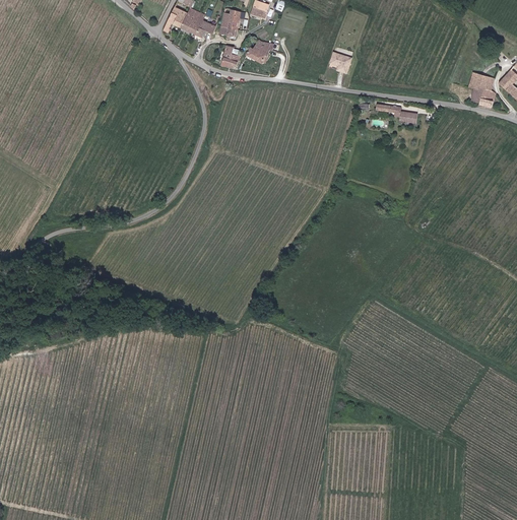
[(267,4),(255,0),(254,0),(250,13),(263,17),(267,4)]
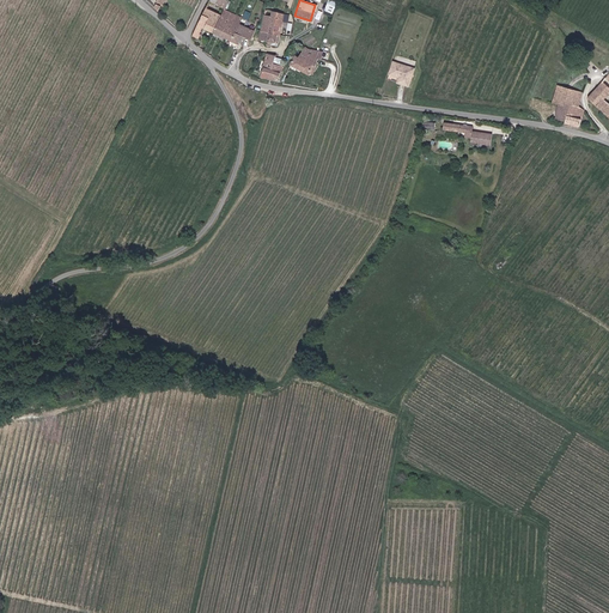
[(330,13),(334,1),(328,0),(324,0),(321,10),(330,13)]
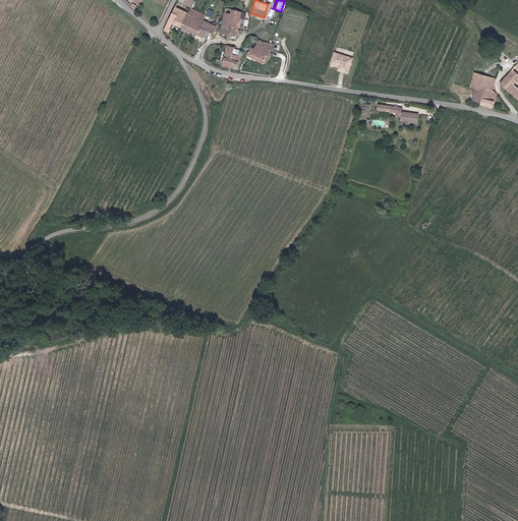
[(174,6),(163,31),(169,33),(173,23),(204,38),(207,31),(213,34),(217,26),(203,19),(206,15),(189,8),(187,12),(174,6)]
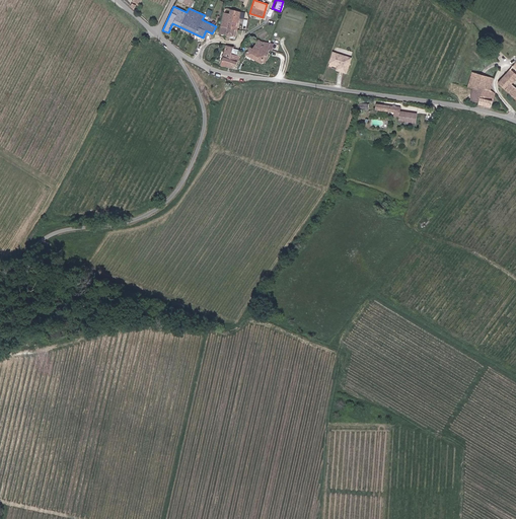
[(243,12),(223,8),(220,26),(228,27),(227,34),(226,34),(225,39),(233,40),(235,36),(236,28),(241,29),(243,12)]
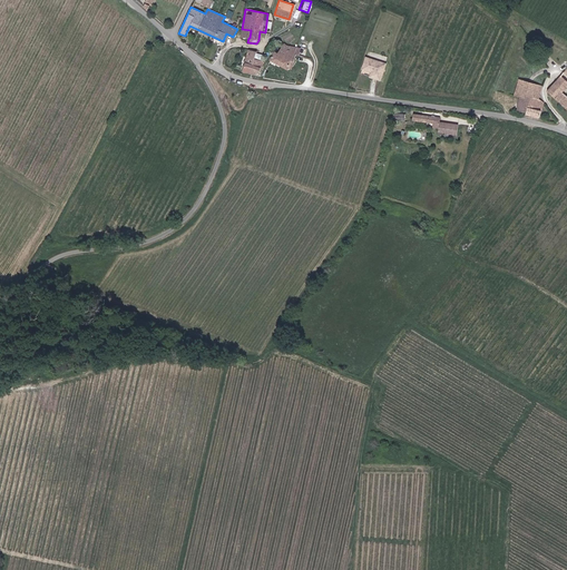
[(304,56),(305,49),(286,46),(284,45),(279,55),(276,52),(271,60),(287,69),(291,60),(293,61),(295,55),(299,56),(304,56)]
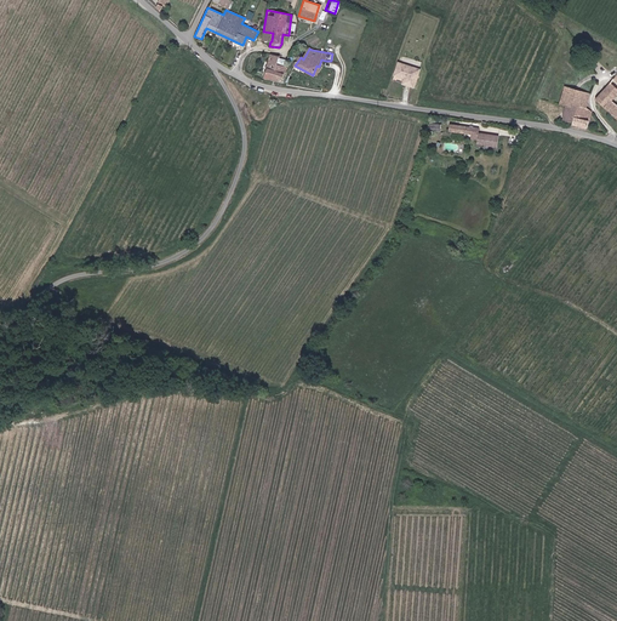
[(279,56),(269,53),(266,68),(267,68),(264,78),(281,83),(286,67),(276,64),(279,56)]
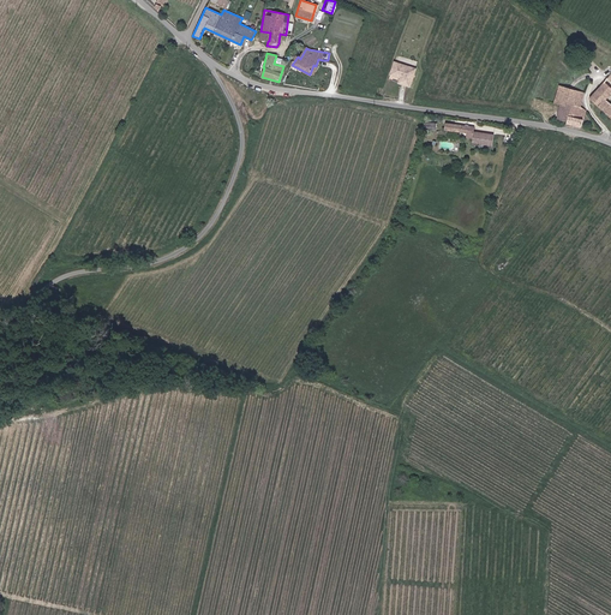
[(408,83),(414,67),(395,61),(389,77),(408,83)]
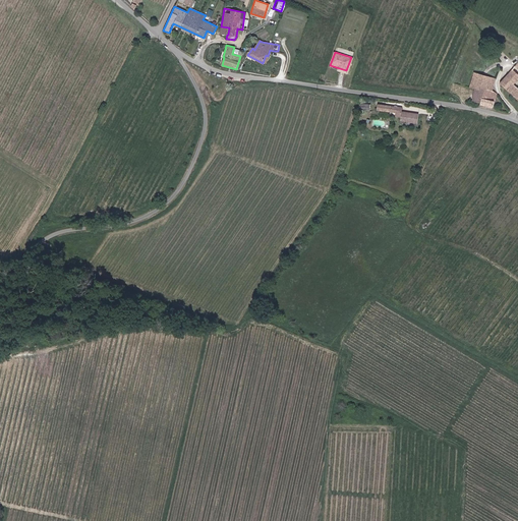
[(500,84),(517,101),(517,89),(513,84),(517,77),(517,74),(512,69),(500,84)]
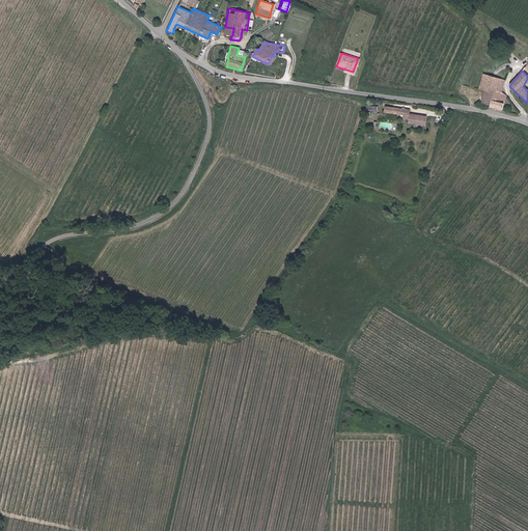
[(503,109),(506,95),(502,92),(504,80),(481,75),(478,89),(484,90),(481,103),(491,105),(491,107),(503,109)]
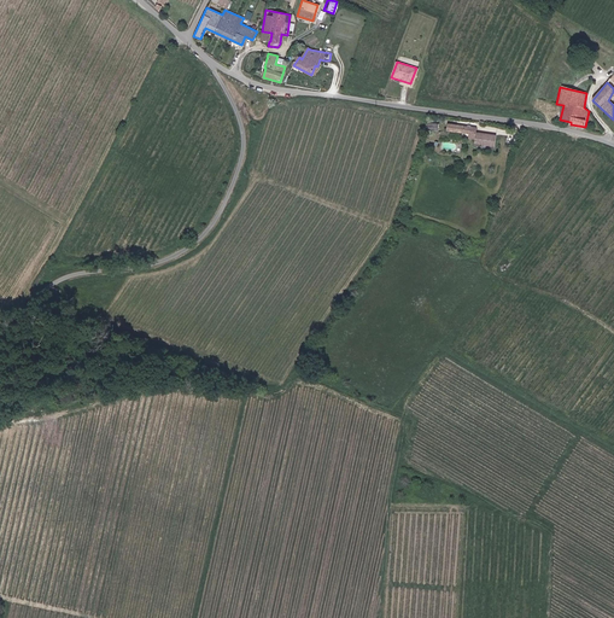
[(438,124),(425,121),(422,130),(437,133),(438,124)]
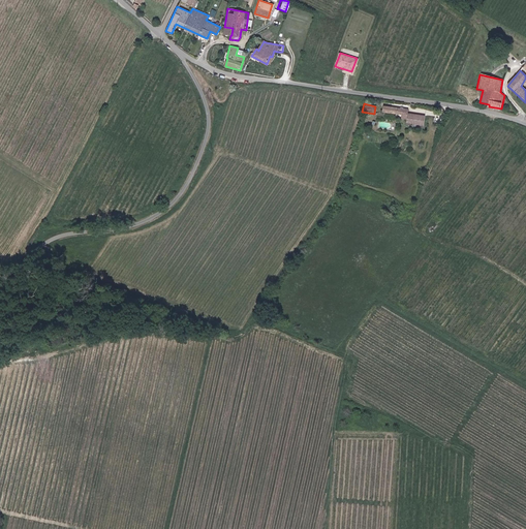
[(401,114),(401,118),(406,118),(407,114),(407,113),(408,109),(383,104),(382,111),(401,114)]
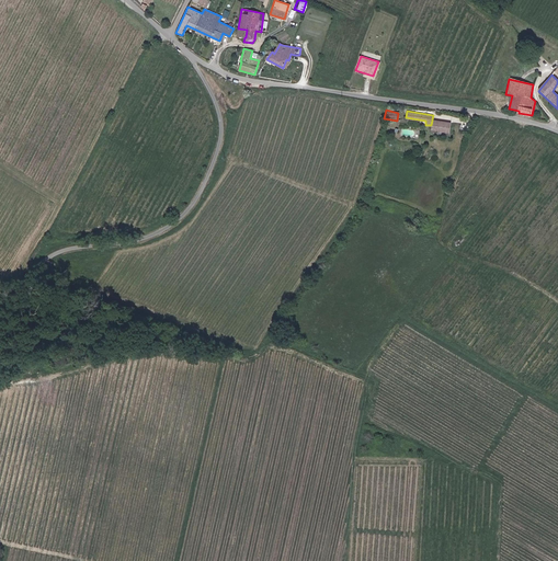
[(432,121),(431,125),(431,128),(448,132),(450,123),(442,122),(442,123),(432,121)]
